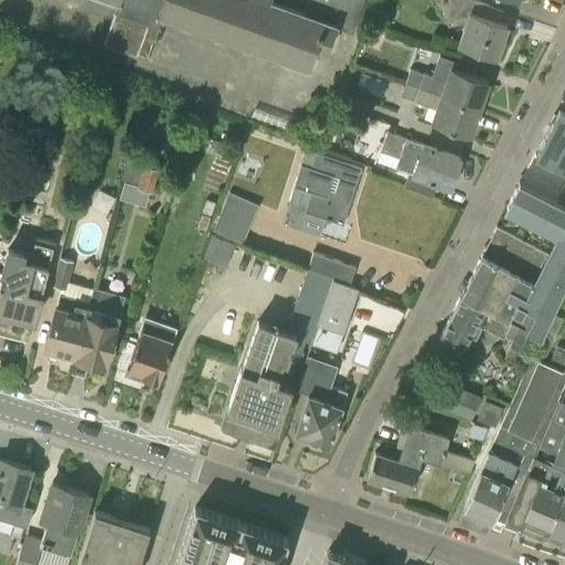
[(112,0),(117,2),(120,3),(106,43),(150,58),(161,24),(156,23),(160,16),(162,17),(162,16),(187,26),(191,27),(216,36),(216,37),(221,38),(221,37),(246,47),(249,48),(285,60),(285,61),(289,62),(290,62),(307,68),(307,69),(310,70),(319,47),(328,50),(327,54),(328,54),(338,29),(306,14),(273,3),(273,0),(112,0)]
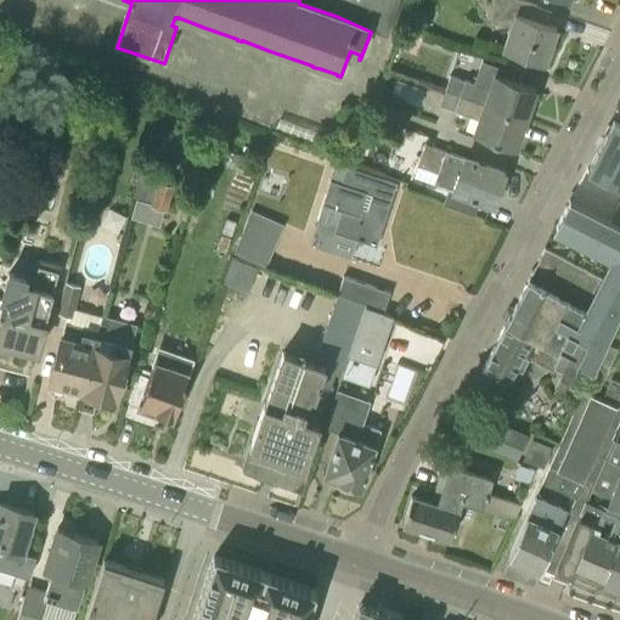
[(341,0),(336,16),(371,32),(389,38),(401,0),(341,0)]
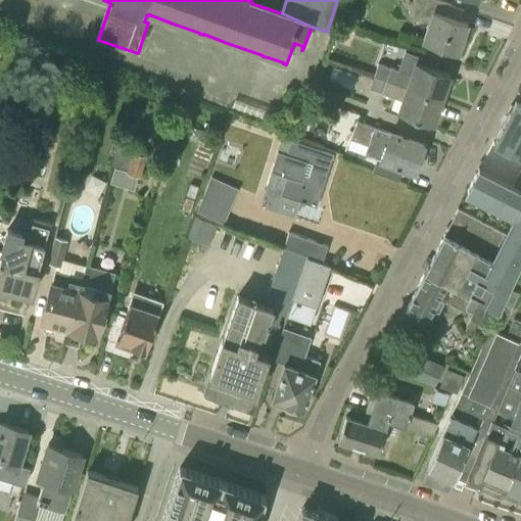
[(452,5),(435,0),(416,0),(411,17),(431,25),(424,44),(459,55),(470,25),(447,17),(452,5)]
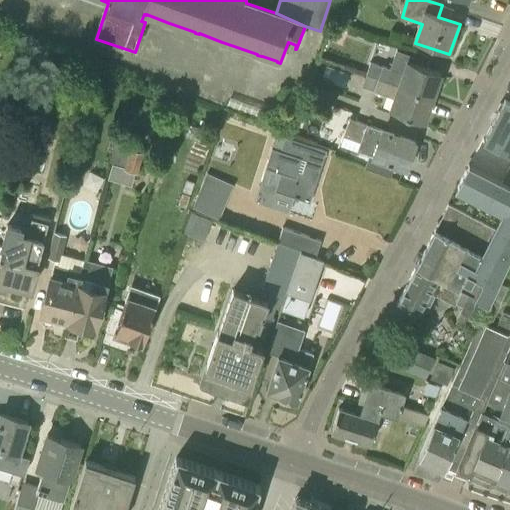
[(435,71),(439,61),(416,53),(415,58),(398,51),(391,69),(384,67),(372,63),(368,75),(433,98),(442,74),(435,71)]
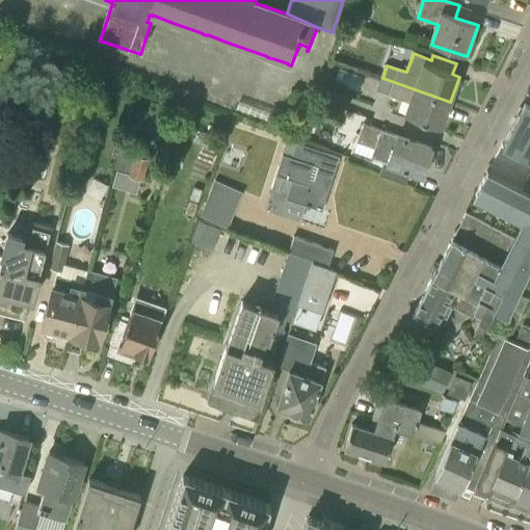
[(441,128),(450,102),(382,78),(378,91),(413,103),(407,116),(441,128)]
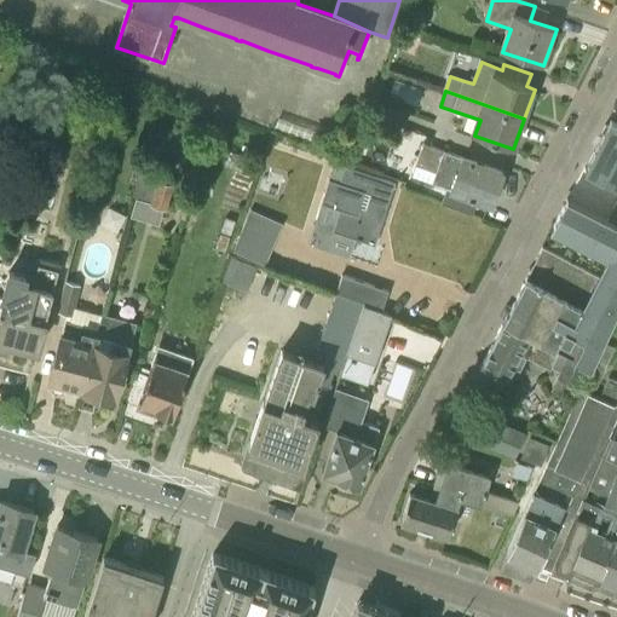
[(616,122),(612,121),(610,126),(607,126),(604,132),(605,134),(587,169),(616,185),(616,206),(610,220),(616,223),(616,122)]
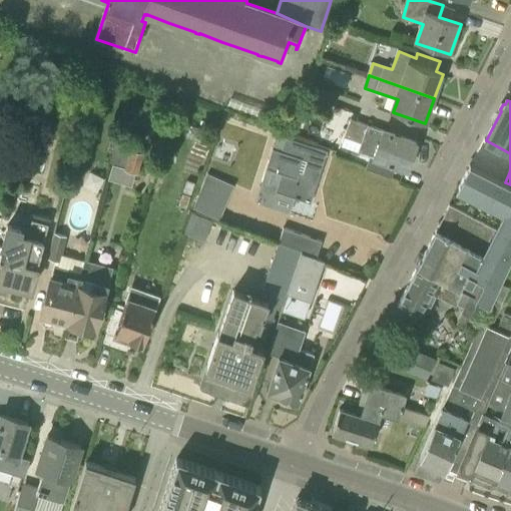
[(359,153),(409,171),(418,144),(359,122),(358,125),(351,122),(345,137),(362,143),(359,153)]
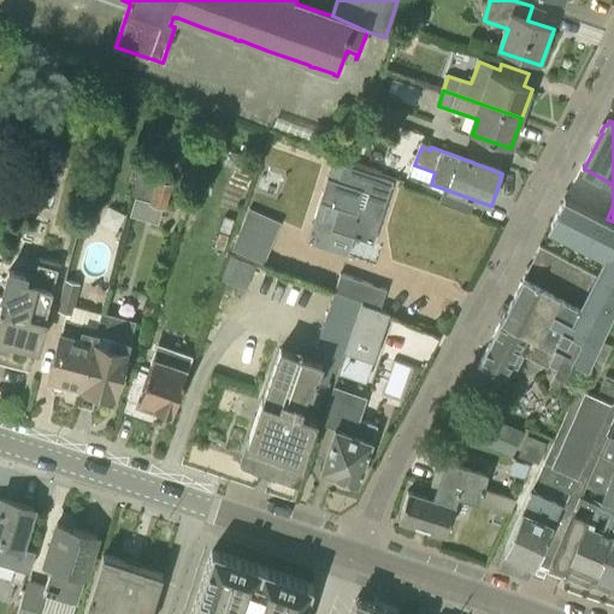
[(375,244),(395,183),(346,166),(332,206),(343,210),(336,231),(375,244)]
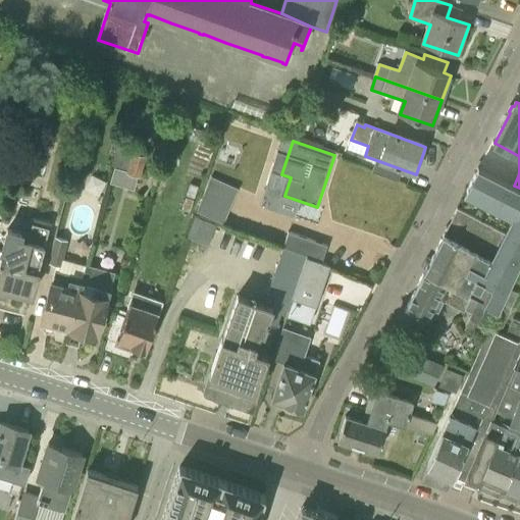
[(135,153),(127,174),(141,178),(148,157),(135,153)]
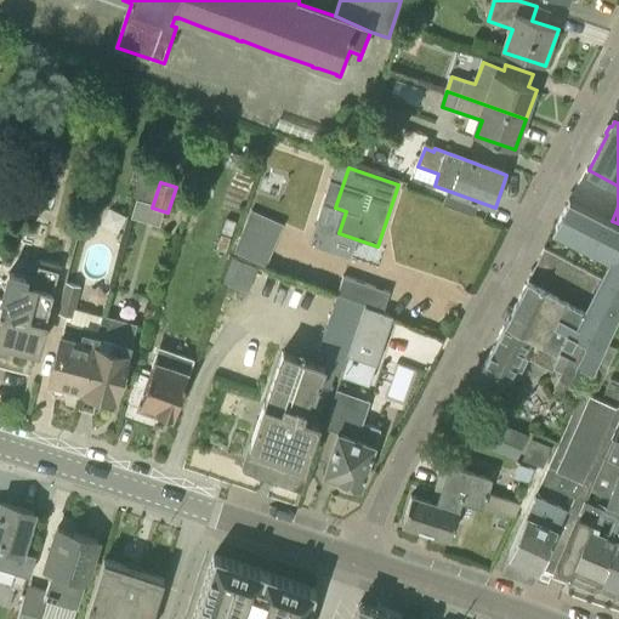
[(596,369),(607,345),(606,344),(618,316),(618,223),(612,221),(611,222),(572,200),(555,232),(609,261),(601,278),(546,250),(507,324),(596,369)]
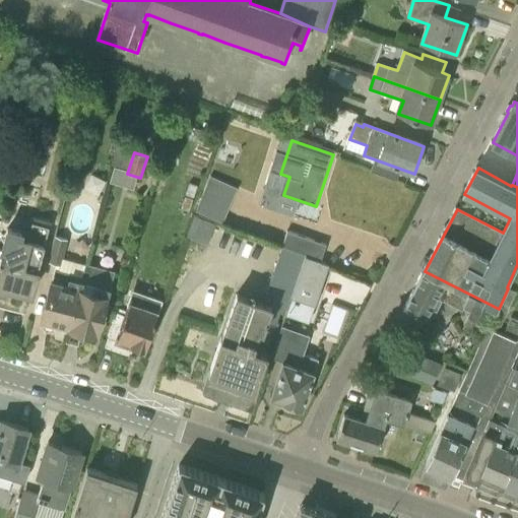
[(224,224),(230,212),(202,200),(197,212),(224,224)]
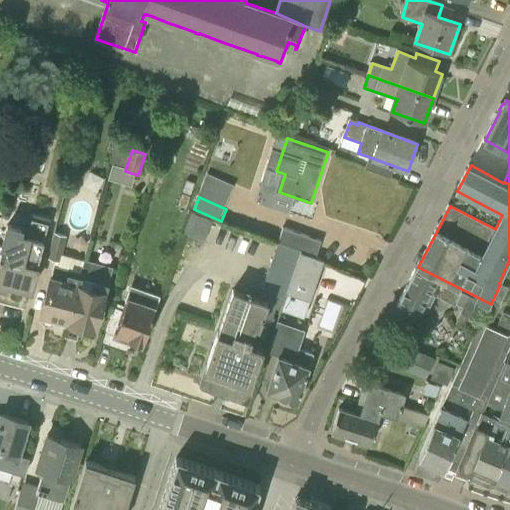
[(0,231),(0,281),(32,290),(50,225),(34,220),(30,235),(25,233),(26,228),(8,224),(5,233),(0,231)]
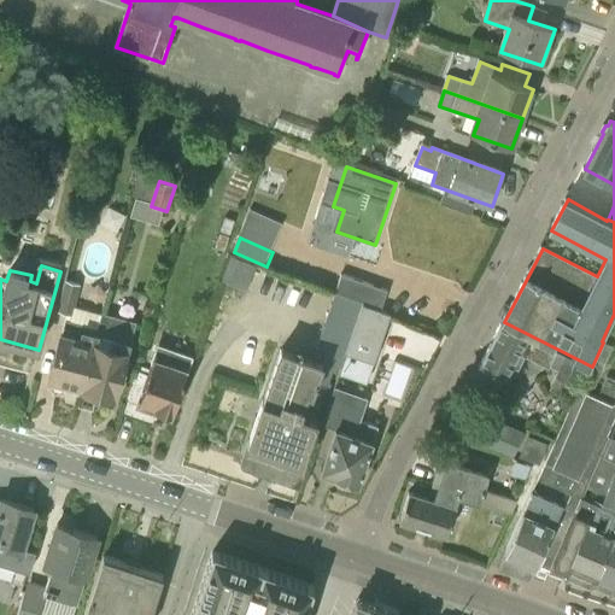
[(343,275),(337,293),(382,309),(390,292),(343,275)]
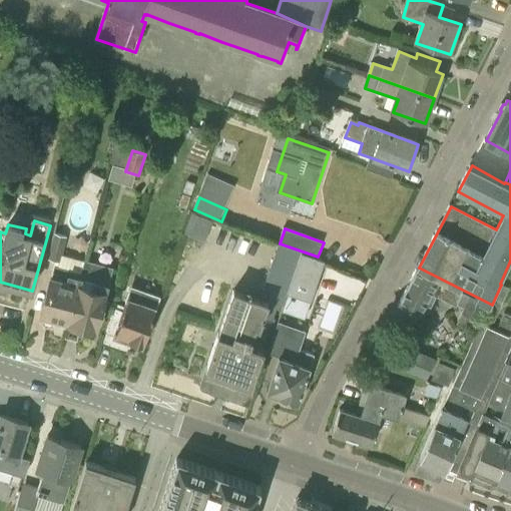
[(55,234),(49,261),(62,264),(68,237),(55,234)]
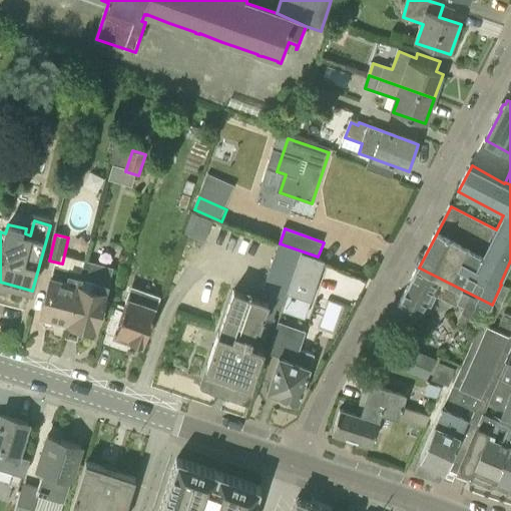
[(200,388),(250,405),(269,353),(270,353),(270,352),(265,350),(280,306),(285,307),(289,294),(303,254),(280,246),(265,292),(274,295),(270,307),(234,295),(200,388)]
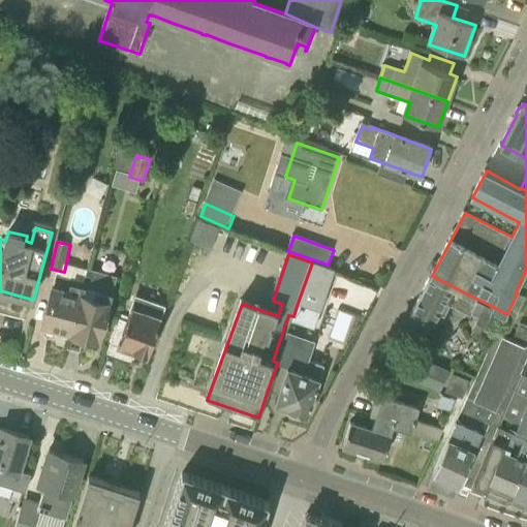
[(298,303),(321,311),(335,271),(312,262),(298,303)]
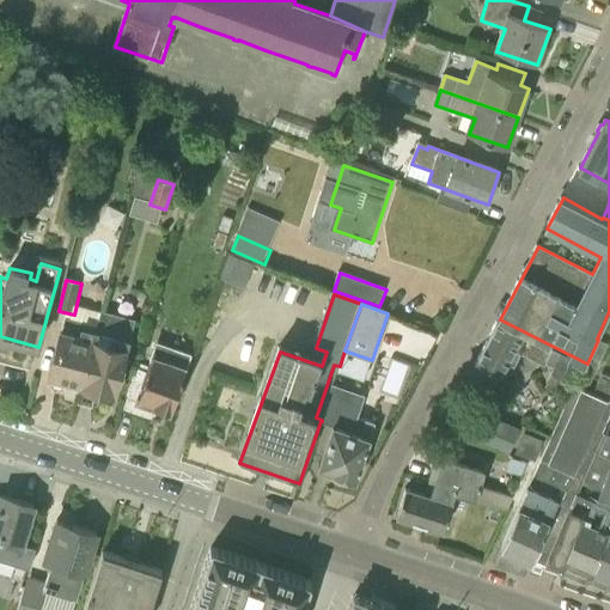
[(81,384),(84,384),(79,403),(95,408),(101,389),(115,392),(128,345),(130,346),(136,322),(103,312),(98,327),(97,327),(81,384)]
